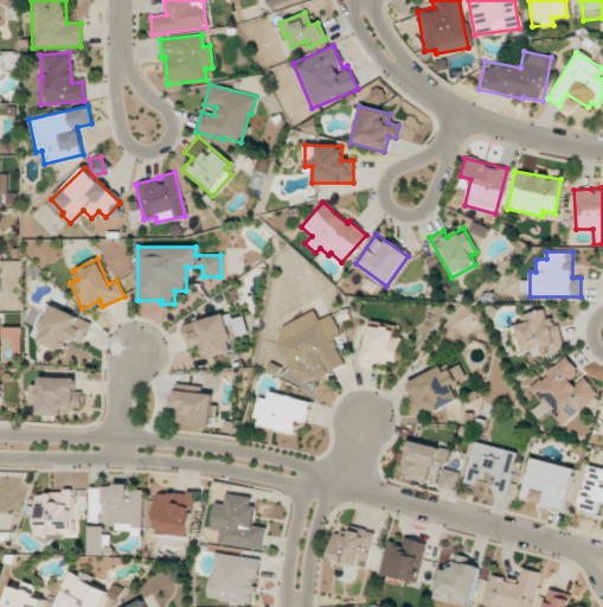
[(68,338),(79,343),(89,321),(49,305),(34,340),(62,351),(68,338)]
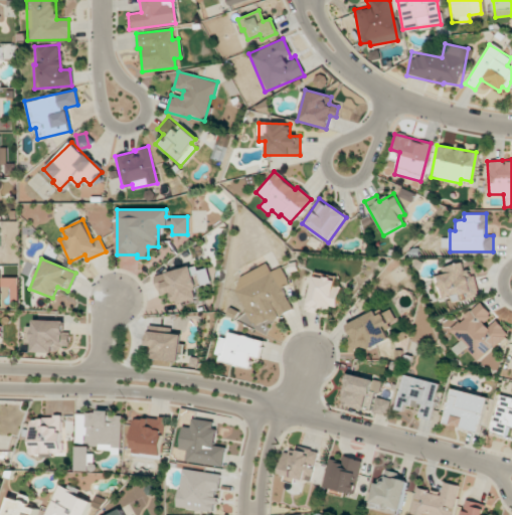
[(433,277),(439,299),(452,296),(453,302),(478,296),(471,270),(464,272),(462,262),(443,267),(445,274),(433,277)]
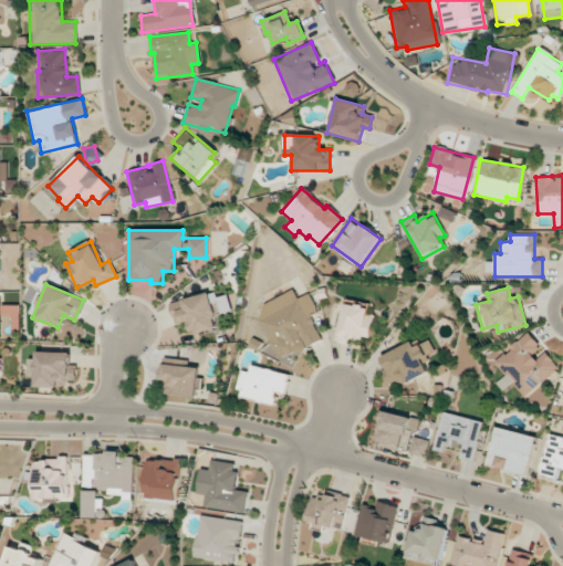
[(256,306),(272,344),(262,347),(269,363),(285,356),(287,359),(305,352),(303,347),(320,339),(308,313),(315,310),(308,293),(295,299),(292,290),(256,306)]
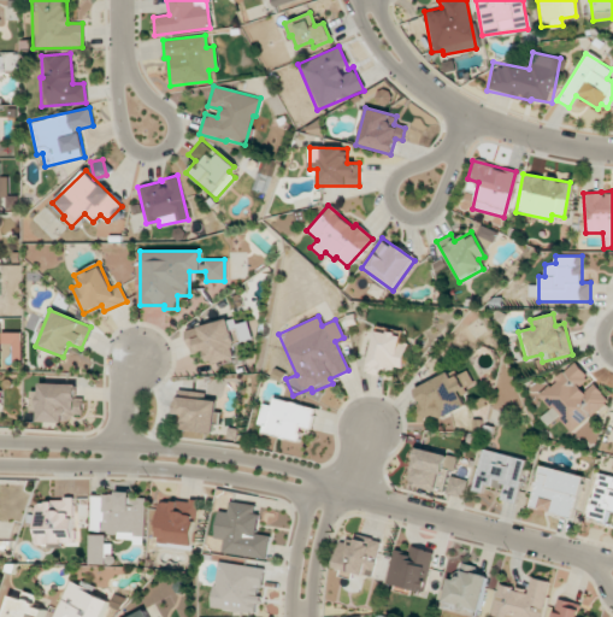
[(182,329),(189,354),(204,351),(207,364),(237,357),(231,329),(229,329),(227,318),(182,329)]
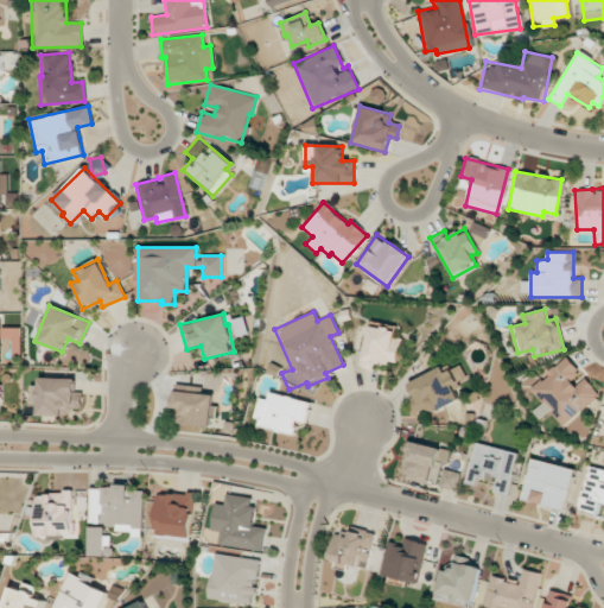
[(375,369),(376,361),(398,363),(400,337),(390,337),(392,328),(364,325),(360,368),(375,369)]
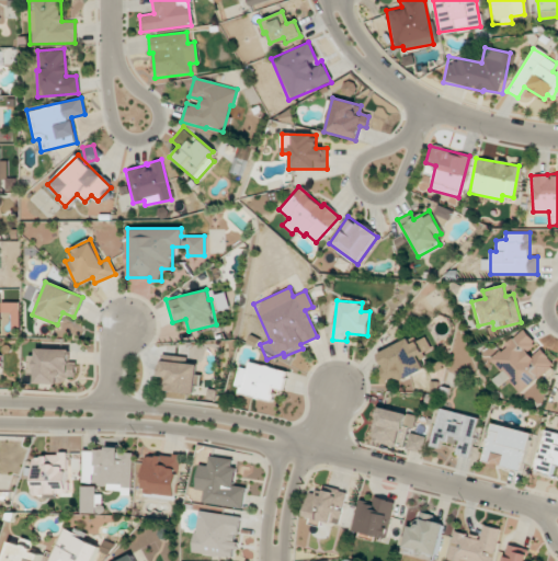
[(516,395),(553,366),(537,345),(536,346),(522,329),(502,344),(504,346),(489,358),(516,395)]
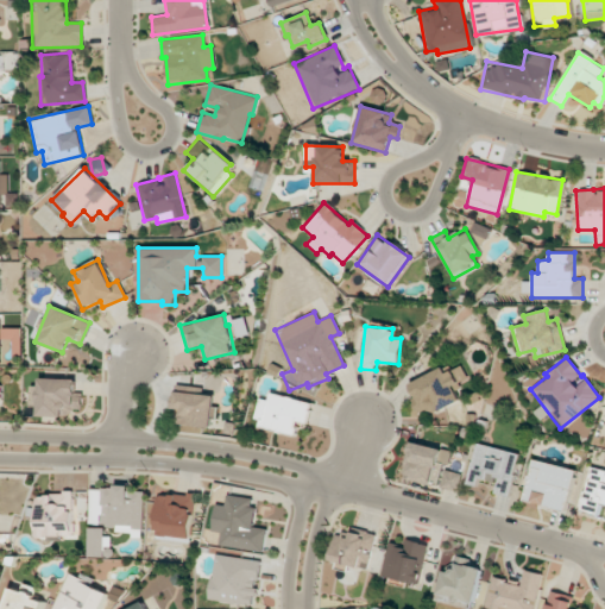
[(408,383),(415,397),(409,400),(417,418),(458,400),(451,384),(465,378),(459,366),(447,372),(443,366),(408,383)]
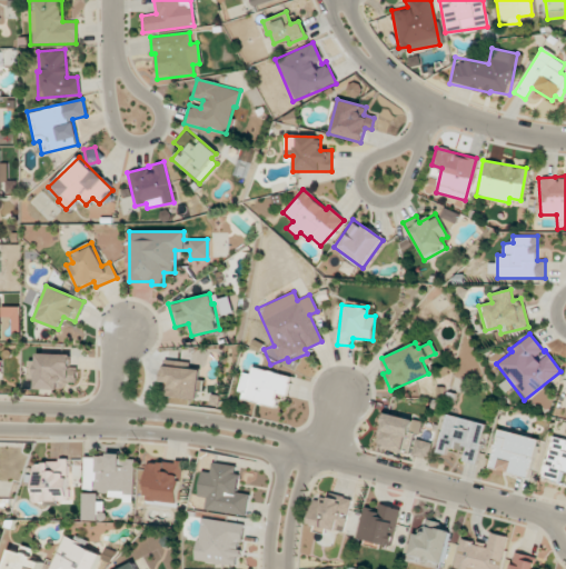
[(35,389),(66,389),(66,381),(75,382),(76,367),(69,366),(69,353),(36,353),(36,361),(28,361),(28,376),(35,376),(35,389)]
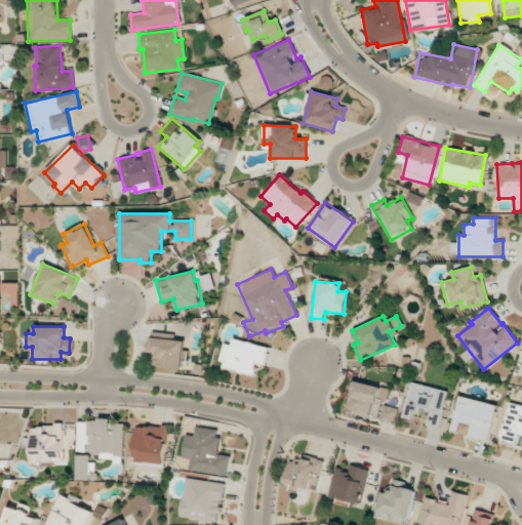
[(153,366),(181,367),(182,339),(148,338),(148,352),(153,352),(153,366)]
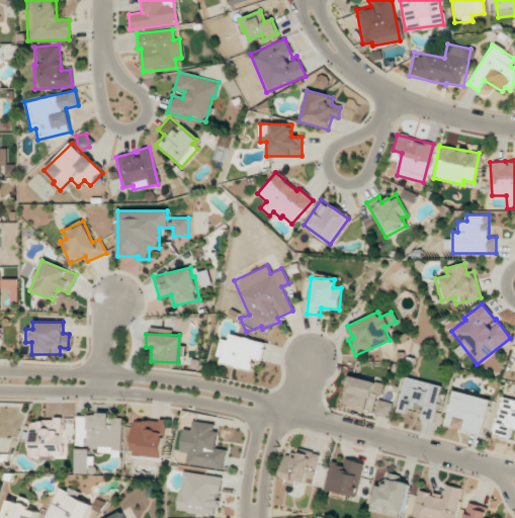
[(249,370),(252,357),(260,359),(264,342),(230,334),(228,340),(222,339),(217,362),(249,370)]
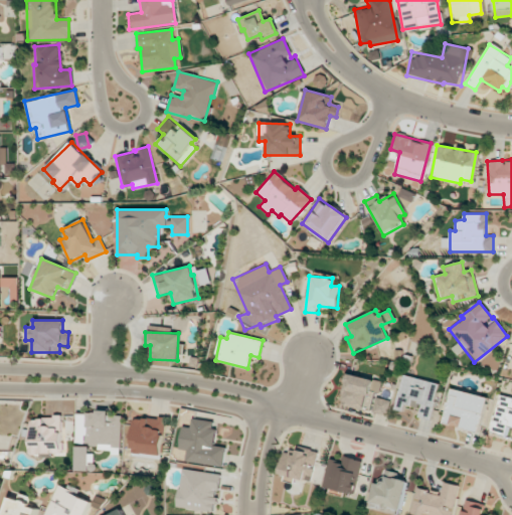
[(380,380),(345,374),(339,404),(364,409),(367,391),(378,393),(380,380)]
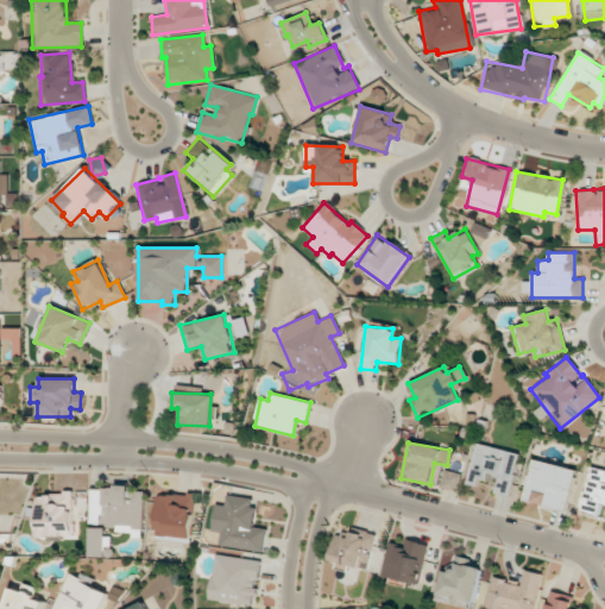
[(517,453),(474,443),(465,483),(474,485),(476,478),(484,479),(486,473),(496,476),(492,493),(506,496),(517,453)]
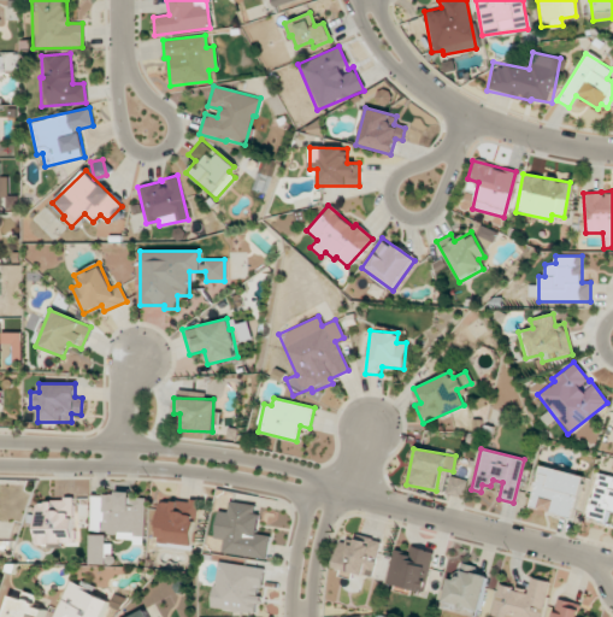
[(581,476),(537,465),(528,506),(570,517),(581,476)]
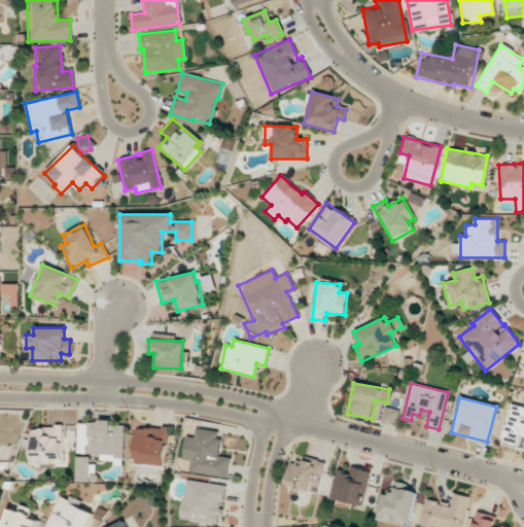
[(523,448),(523,407),(509,403),(499,444),(516,447),(518,436),(523,437),(523,446),(523,448)]
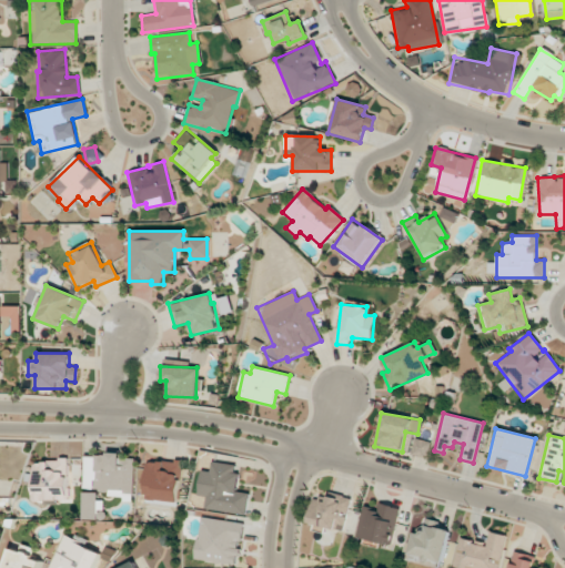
[(409,454),(424,458),(429,442),(413,438),(409,454)]
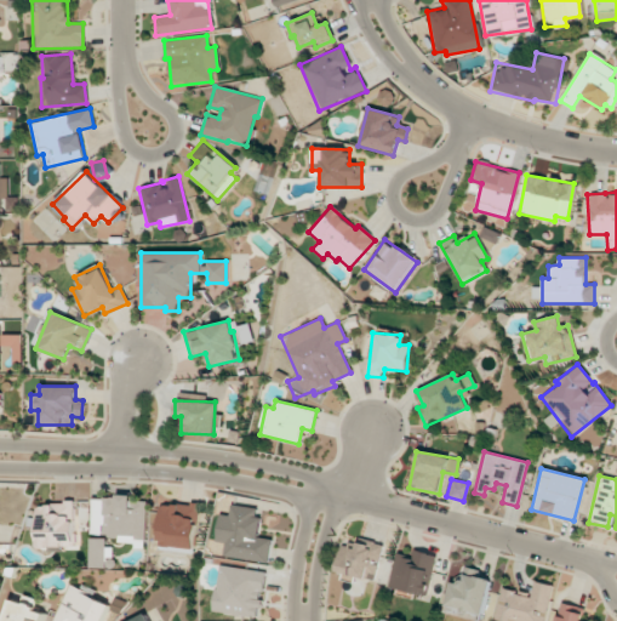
[(90,495),(89,534),(115,535),(115,542),(142,543),(144,501),(130,501),(131,497),(90,495)]
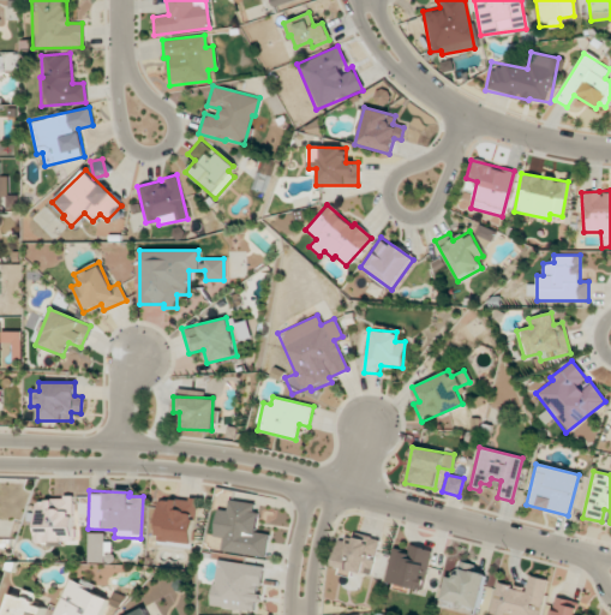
[(35,499),(36,544),(72,543),(71,497),(35,499)]
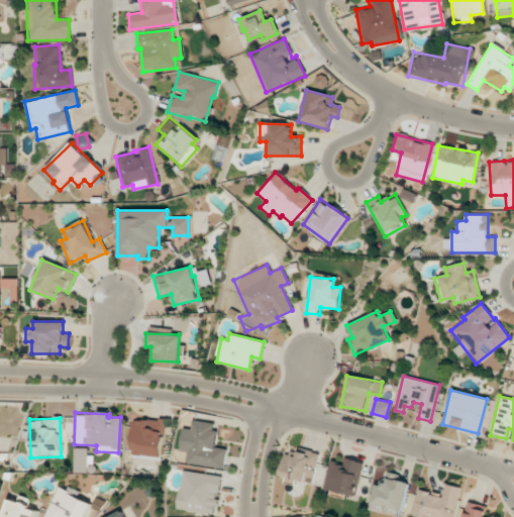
[(132,419),(130,453),(162,455),(164,420),(132,419)]
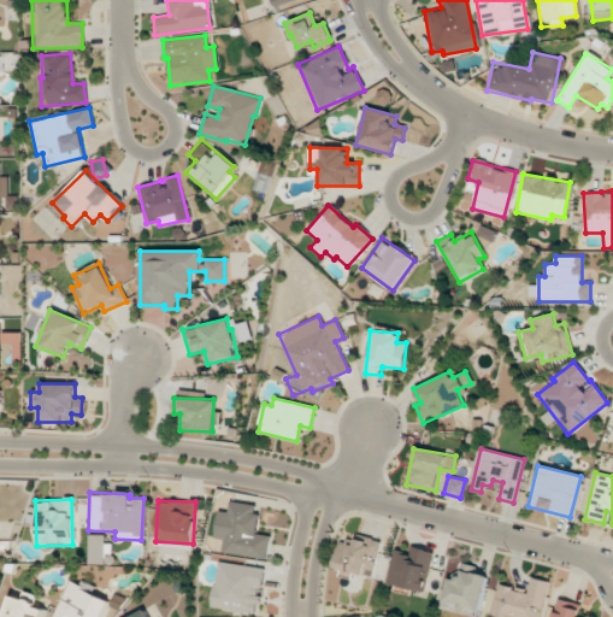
[(222,553),(266,558),(269,535),(255,534),(259,505),(229,501),(228,511),(218,511),(214,539),(223,539),(222,553)]
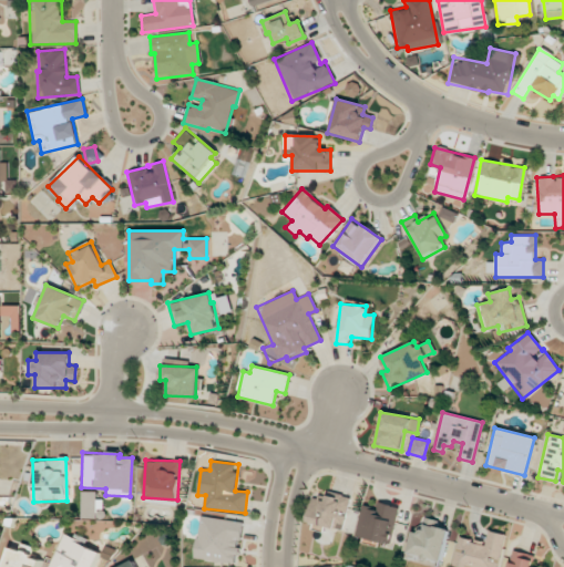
[(94,518),(94,508),(101,508),(100,500),(94,500),(94,491),(79,492),(80,518),(94,518)]
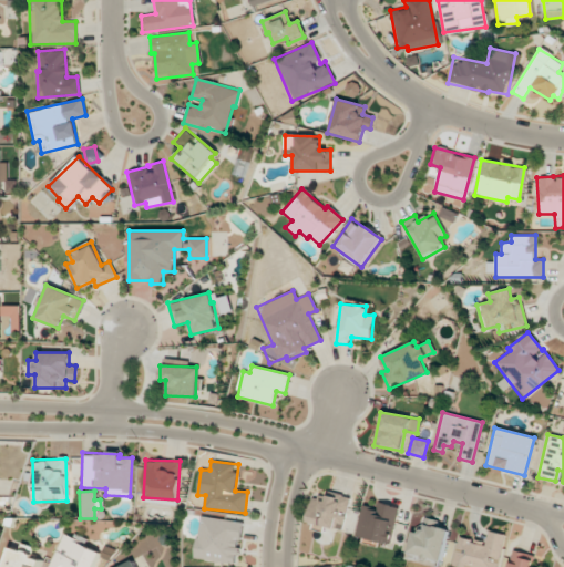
[(306,523),(341,529),(347,497),(313,491),(306,523)]
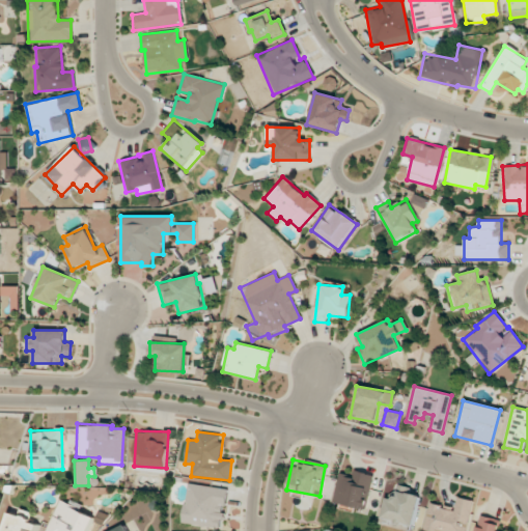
[(336,473),(332,503),(365,508),(370,473),(353,471),(352,476),(336,473)]
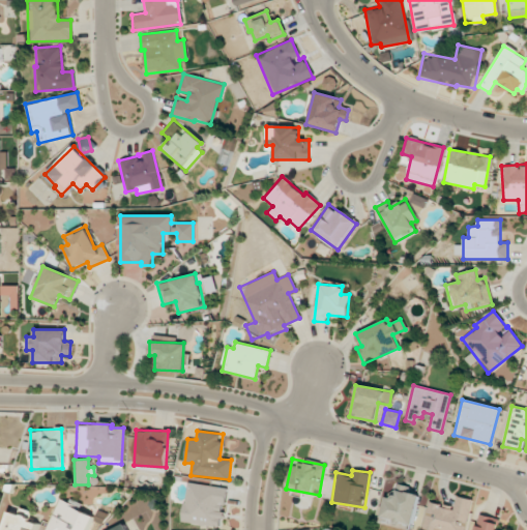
[(180,523),(221,527),(226,488),(185,482),(180,523)]
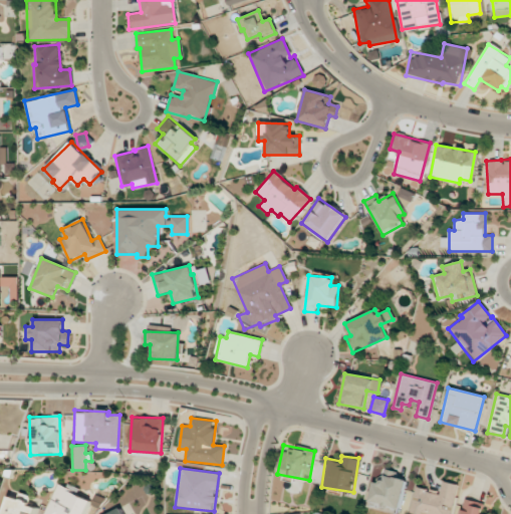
[(372,482),(366,506),(396,513),(407,477),(384,471),(380,484),(372,482)]
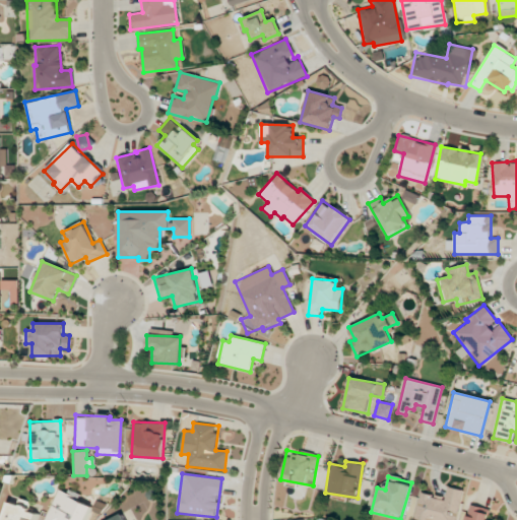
[(454,519),(462,490),(446,485),(443,498),(419,492),(412,519),(417,519),(454,519)]
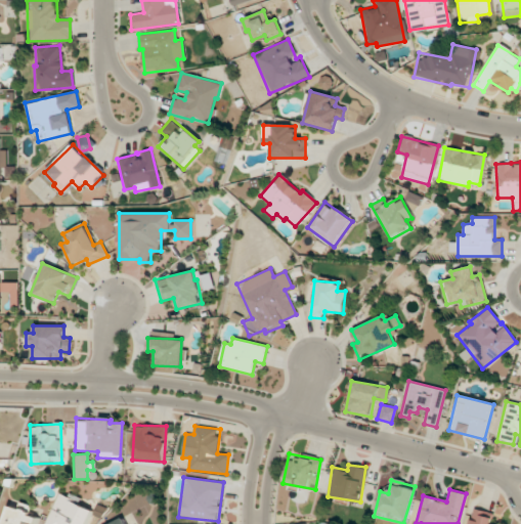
[(85,523),(92,509),(58,494),(44,523),(85,523)]
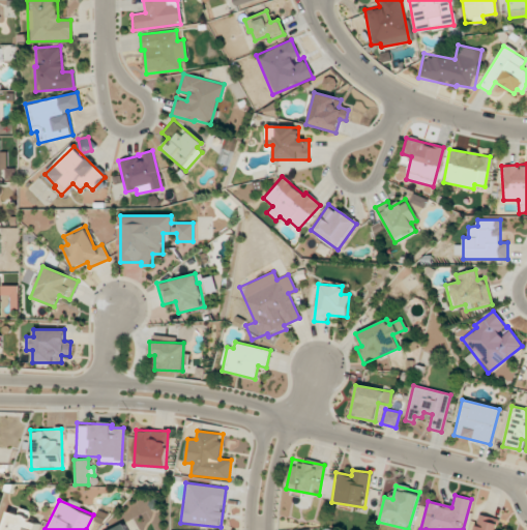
[(1,529),(34,529),(37,521),(6,512),(1,529)]
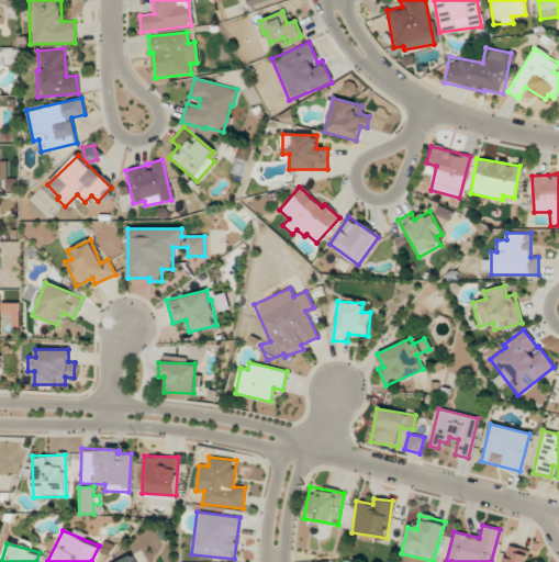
[(502,561),(526,561),(525,561),(528,550),(506,546),(502,561)]
